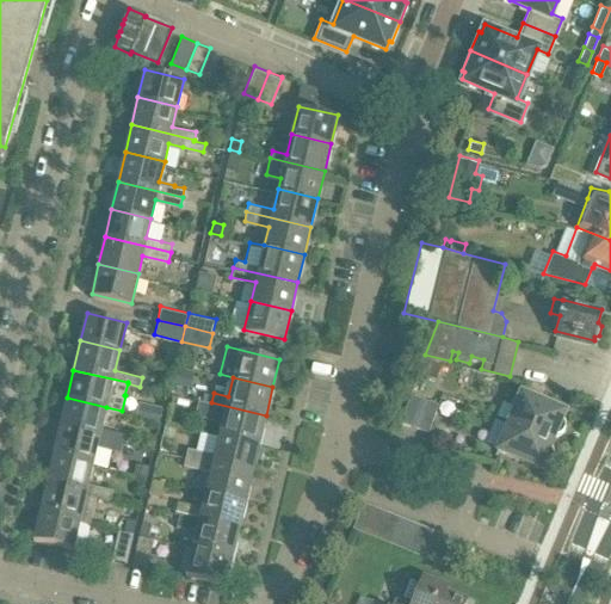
[(565,419),(565,418),(563,415),(562,414),(565,408),(522,390),(510,419),(553,437),(555,432),(557,431),(559,431),(560,430),(561,429),(562,427),(563,426),(565,424),(565,423),(565,421),(565,419)]
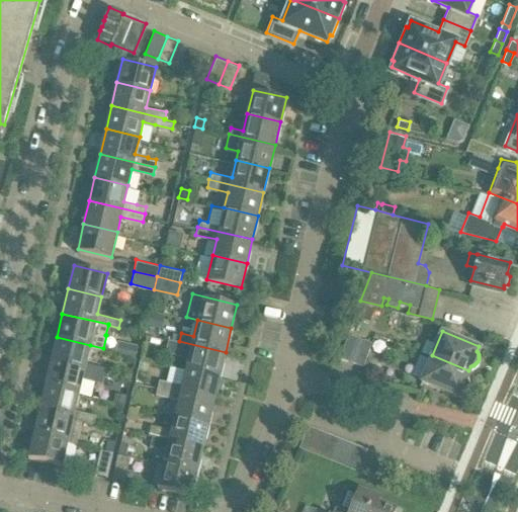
[(348,332),(340,355),(352,359),(360,336),(348,332)]
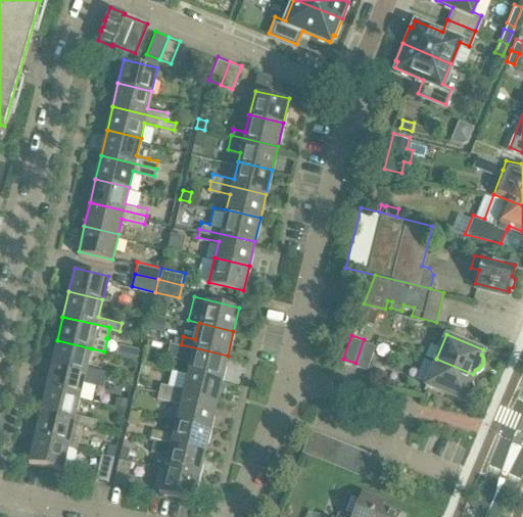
[(367,368),(376,343),(364,339),(355,363),(367,368)]
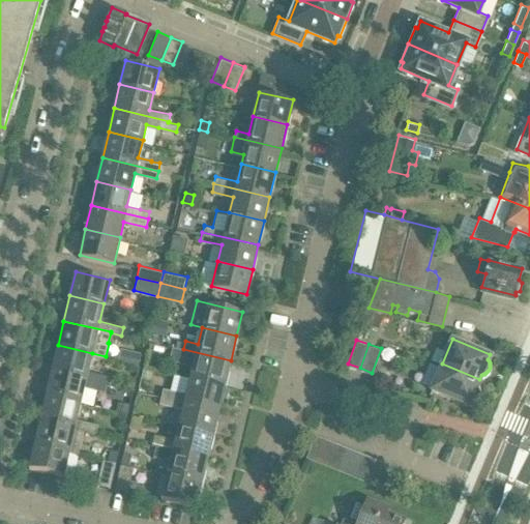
[(92,353),(58,345),(53,369),(106,381),(108,375),(100,373),(88,370),(92,353)]
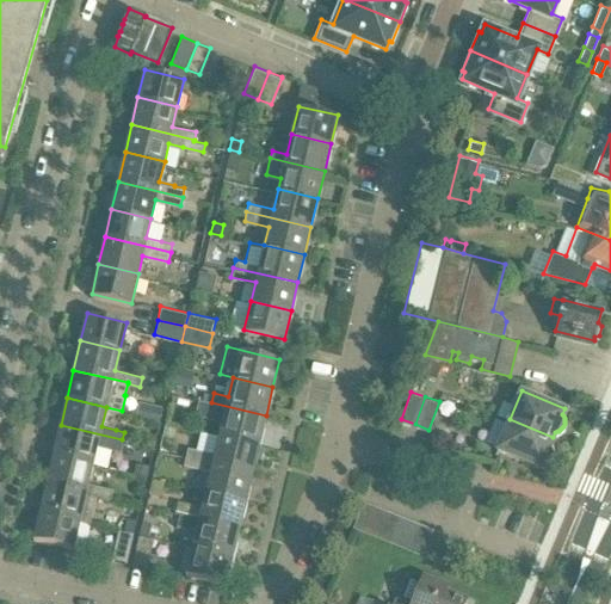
[(266,415),(211,402),(198,399),(195,413),(222,420),(220,435),(259,443),(266,415)]
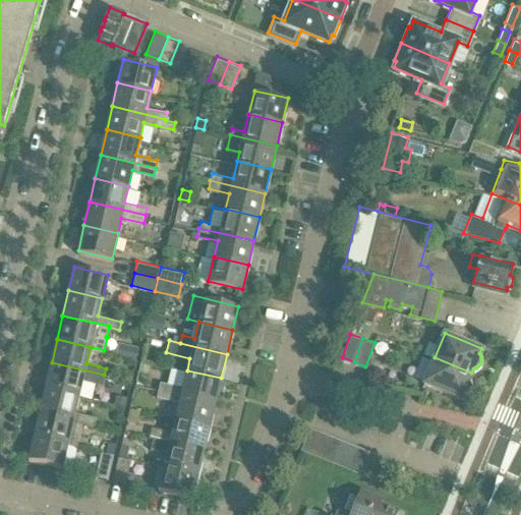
[(471,381),(471,380),(470,379),(470,377),(471,373),(435,357),(424,381),(461,397),(463,392),(465,392),(466,391),(467,390),(469,389),(470,388),(470,387),(471,386),(471,384),(471,383),(471,381)]
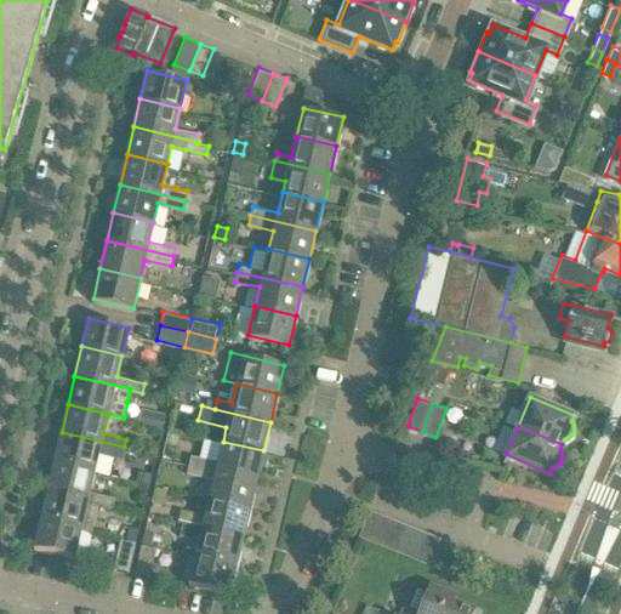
[(124,447),(62,432),(55,460),(95,470),(100,452),(123,456),(124,447)]
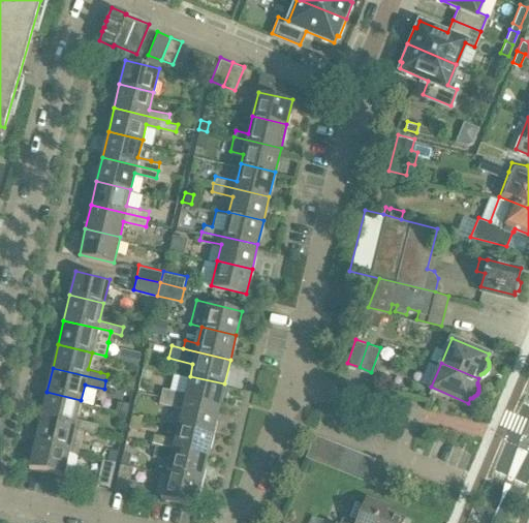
[(174,389),(162,387),(160,394),(218,407),(224,383),(190,376),(186,392),(174,389)]
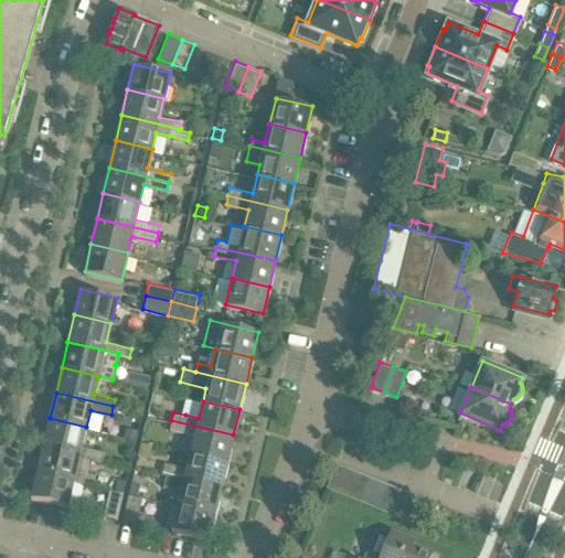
[(43,444),(89,454),(89,457),(102,460),(104,451),(95,449),(86,447),(82,446),(86,427),(50,418),(43,444)]
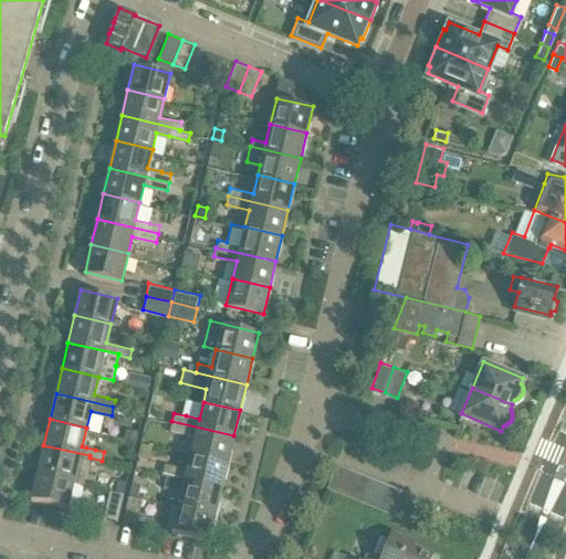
[(169,429),(196,434),(191,452),(228,461),(233,435),(171,421),(169,429)]
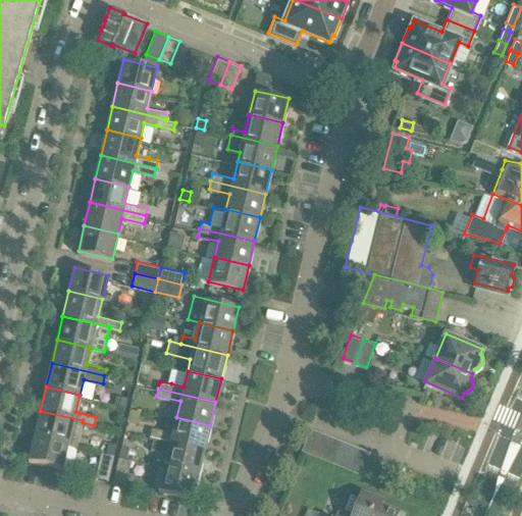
[(83,420),(40,411),(35,433),(76,444),(83,422),(83,420)]
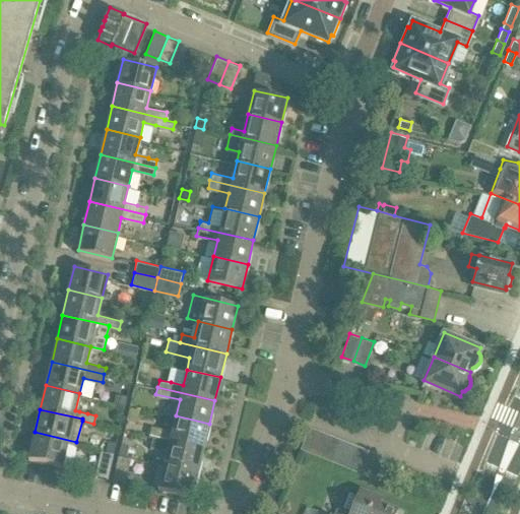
[(148,436),(152,437),(152,436),(203,447),(209,424),(176,415),(172,430),(151,425),(148,436)]
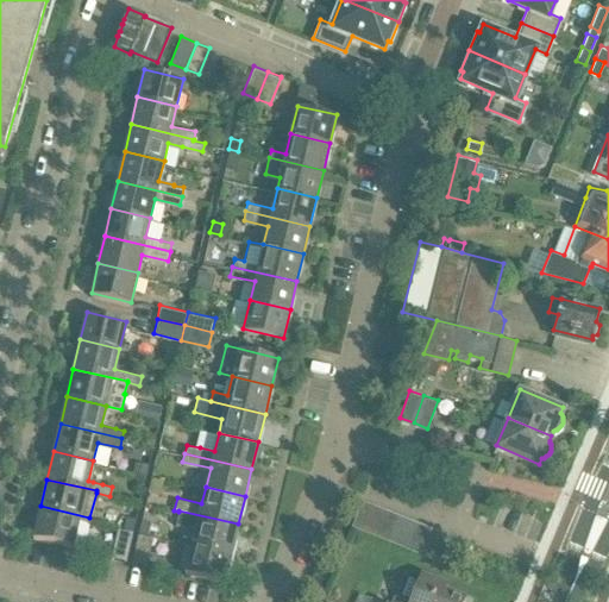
[(364,530),(376,502),(362,497),(351,524),(364,530)]
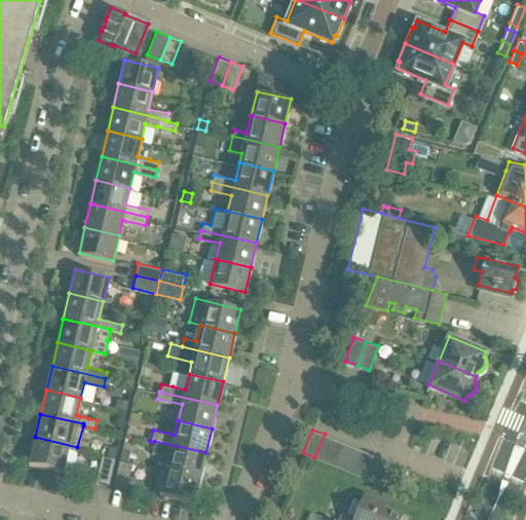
[(325,434),(314,457),(327,461),(336,439),(325,434)]
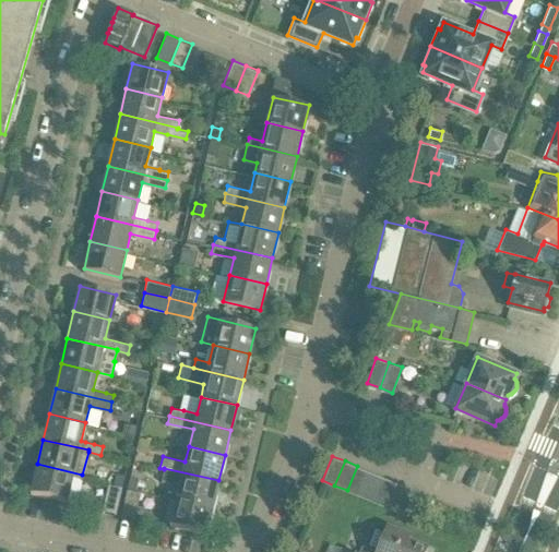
[(82,475),(37,464),(31,491),(67,501),(73,475),(82,477),(82,475)]
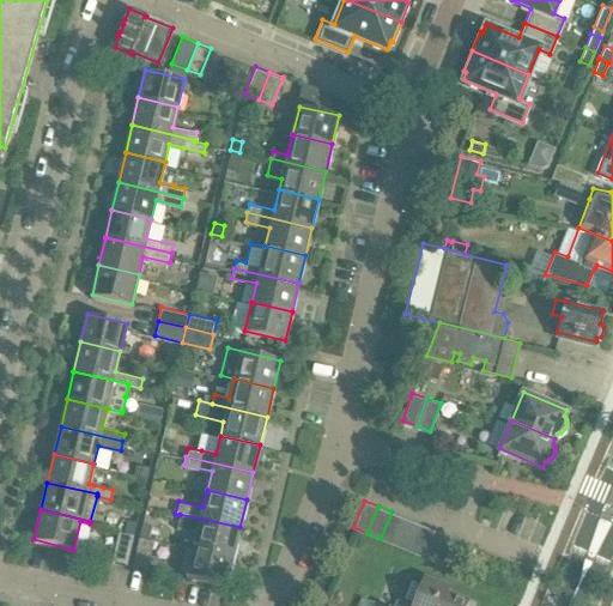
[(394,543),(405,516),(392,511),(381,538),(394,543)]
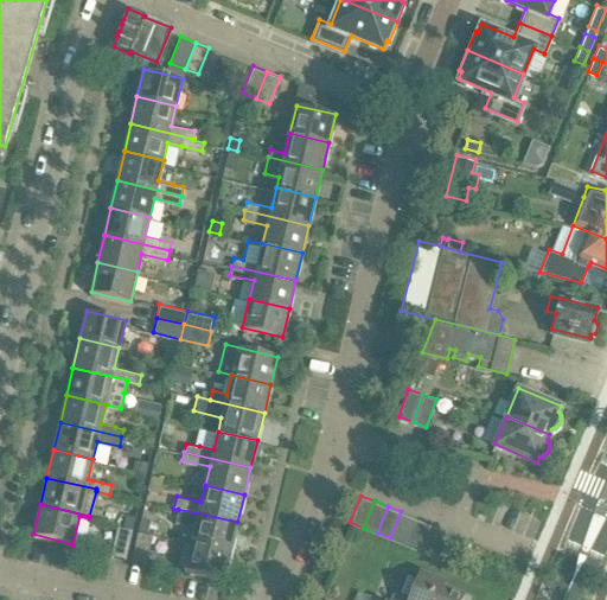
[(174,522),(195,527),(192,540),(231,549),(237,522),(178,509),(178,510),(174,522)]
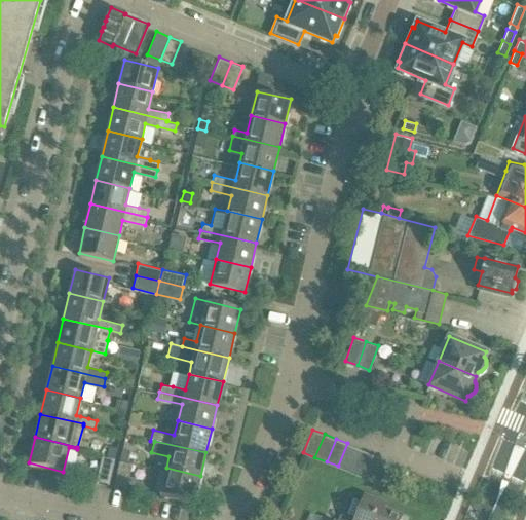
[(347,443),(338,466),(349,471),(359,448),(347,443)]
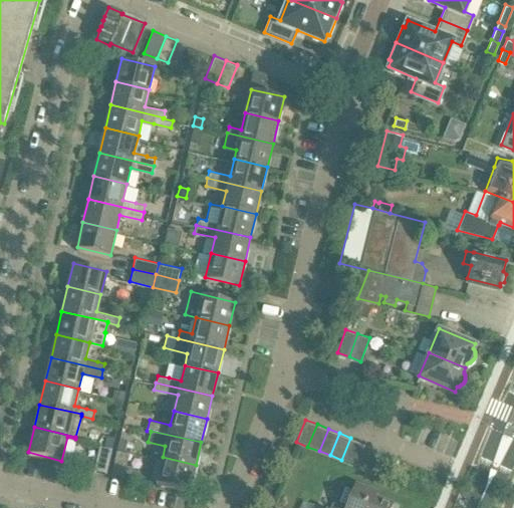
[(105,434),(103,444),(102,445),(111,447),(114,436),(105,434)]
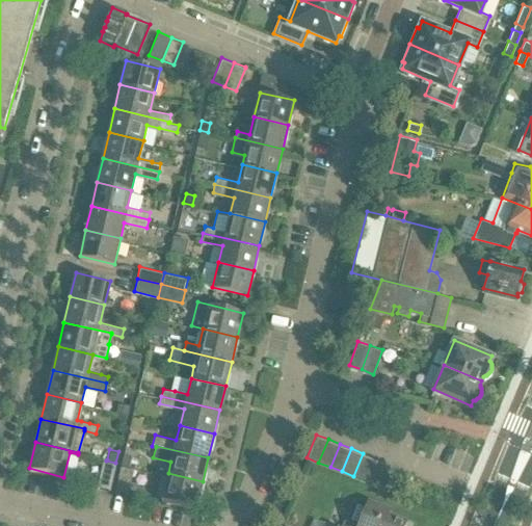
[(129,466),(132,454),(124,452),(121,464),(129,466)]
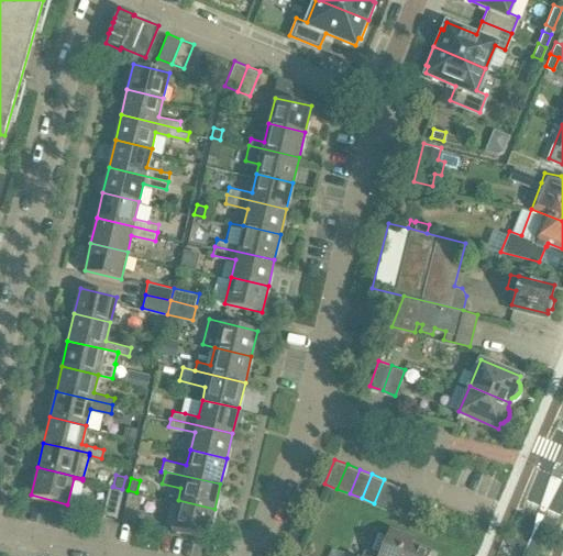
[(384,479),(374,503),(386,508),(397,484),(384,479)]
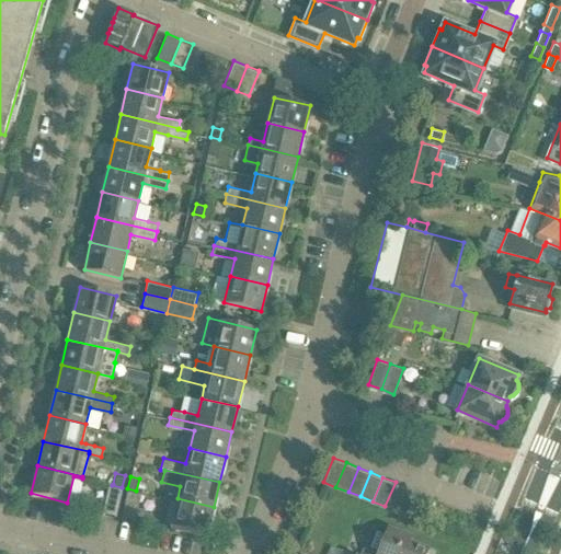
[(396,482),(385,506),(397,511),(407,487),(396,482)]
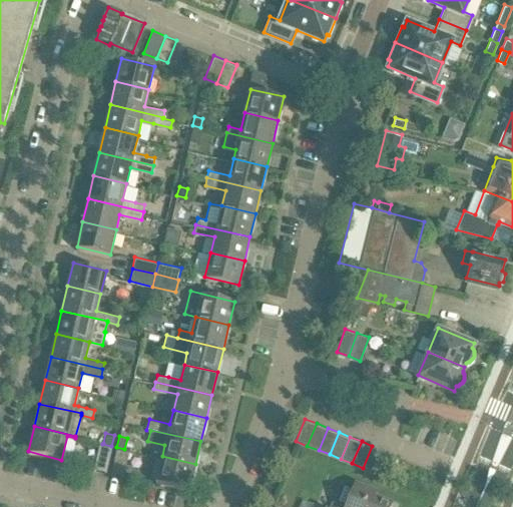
[(102,444),(99,443),(94,467),(106,470),(112,446),(111,446),(102,444)]
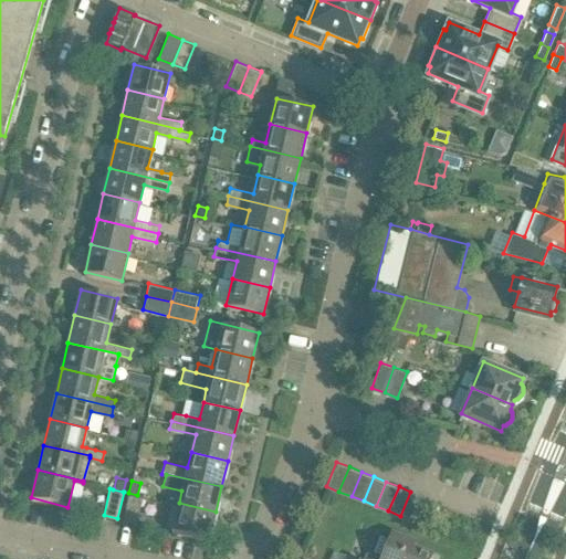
[(137,495),(128,493),(123,519),(136,523),(142,496),(137,495)]
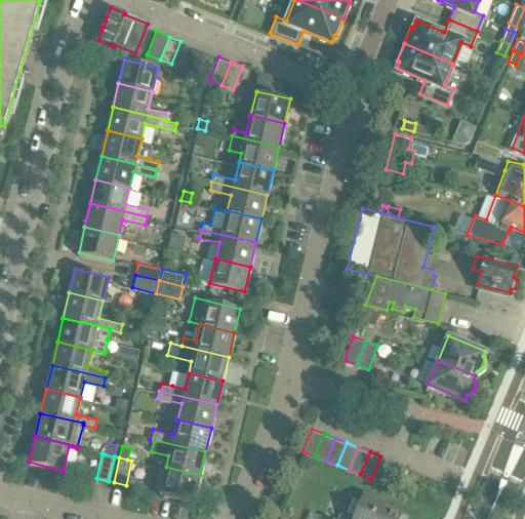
[(166,467),(160,492),(194,501),(200,475),(166,467)]
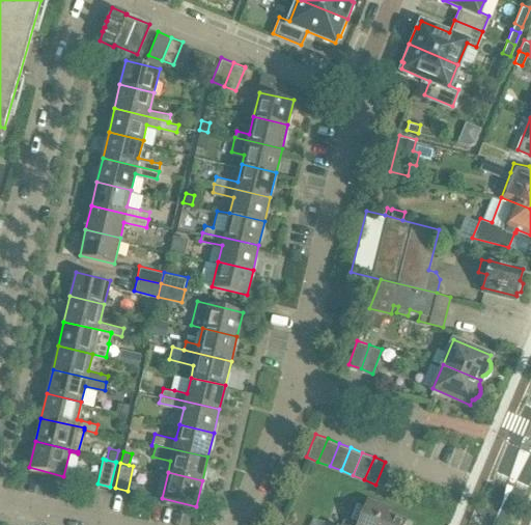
[(402,524),(406,520),(388,513),(390,507),(367,498),(361,496),(353,499),(346,516),(346,517),(343,518),(340,524),(339,524),(326,519),(324,524),(402,524)]
